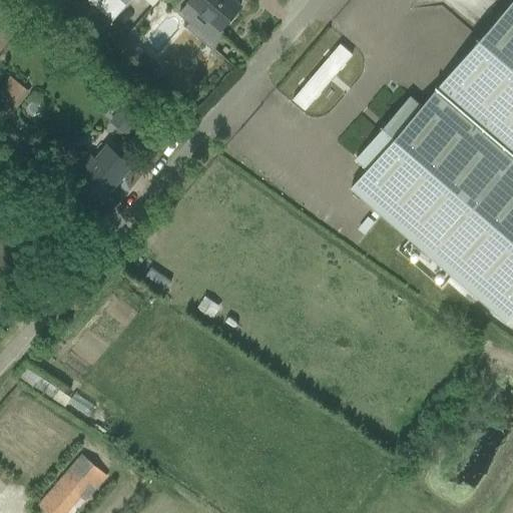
[(88,0),(112,20),(130,0),(88,0)]
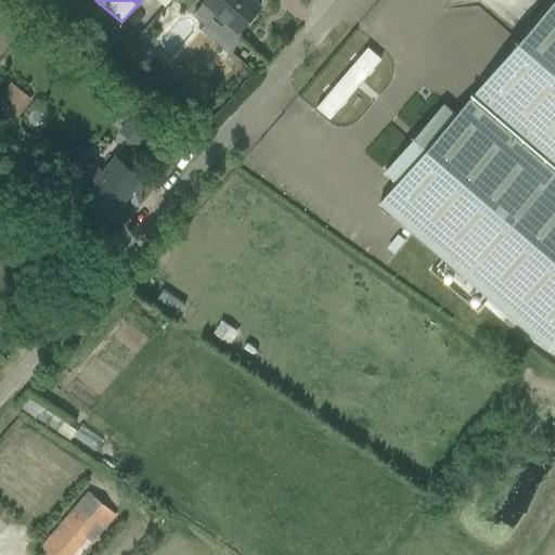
[(206,0),(205,2),(239,31),(260,7),(253,0),(206,0)]
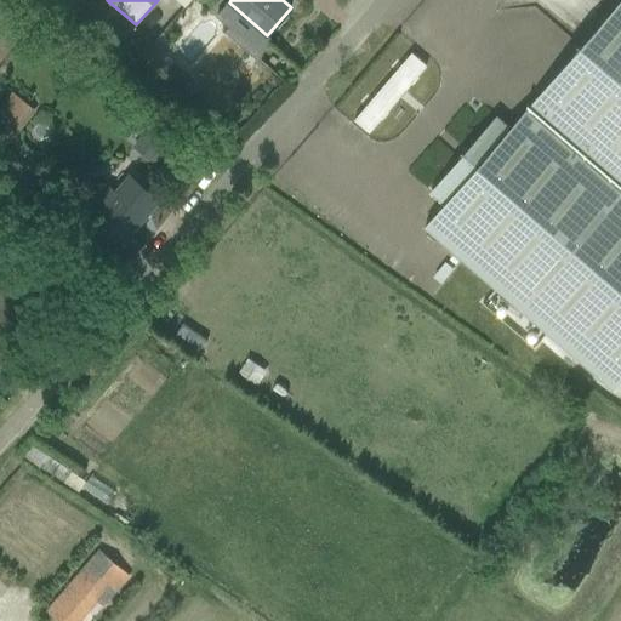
[(445,204),(425,227),(614,389),(620,381),(620,0),(511,129),(496,117),(431,192),(445,204)]
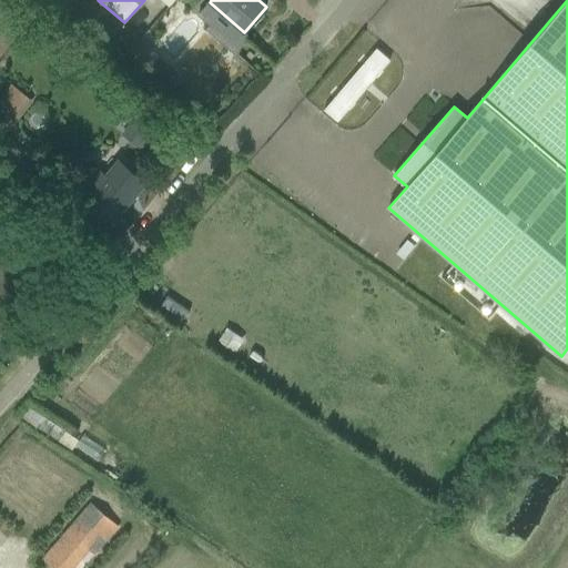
[(134,67),(150,49),(139,39),(129,29),(112,47),(123,57),(134,67)]
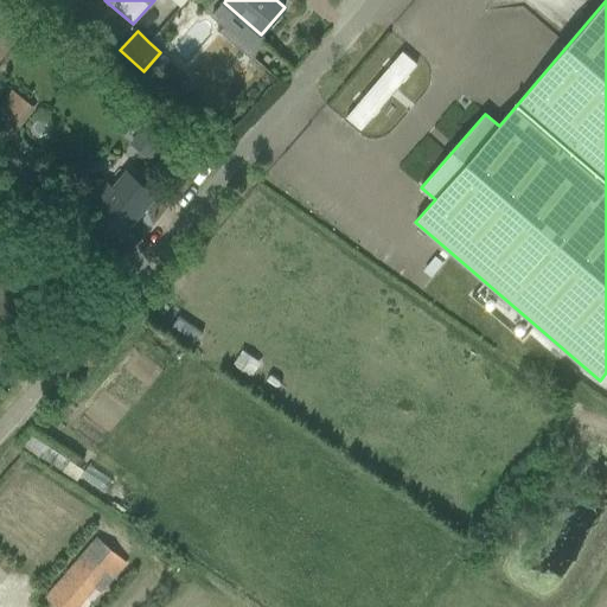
[(403,52),(346,119),(362,131),(417,64),(403,52)]
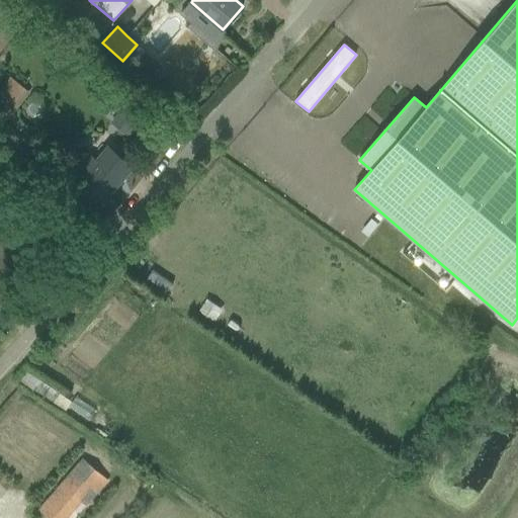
[(0,88),(0,118),(5,123),(32,92),(13,74),(0,88)]
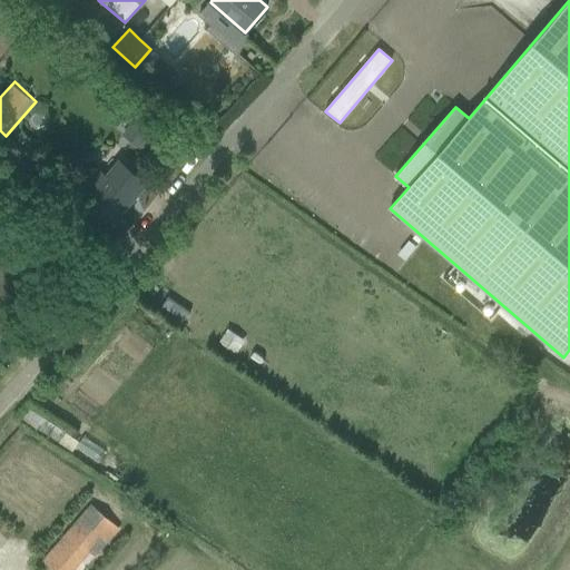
[(140,149),(158,126),(138,112),(121,136),(140,149)]
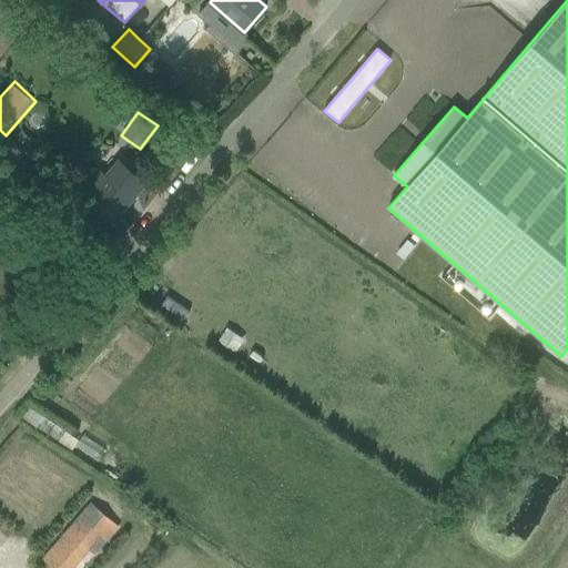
[(97,164),(74,188),(77,190),(67,202),(68,203),(80,213),(90,201),(113,221),(145,183),(117,159),(105,172),(97,164)]
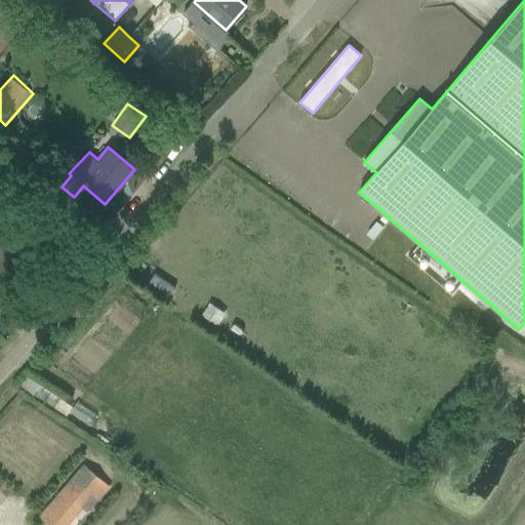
[(36,187),(48,172),(24,151),(10,166),(36,187)]
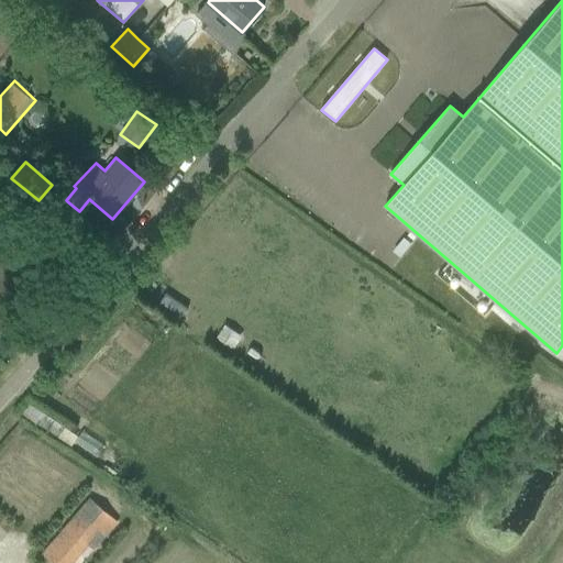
[(159,302),(183,318),(188,309),(166,294),(159,302)]
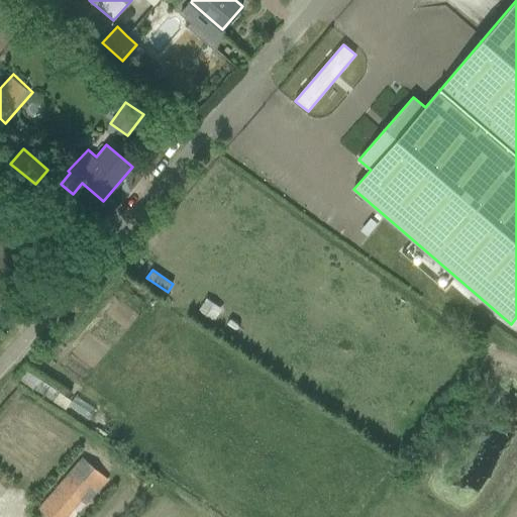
[(222,310),(206,299),(199,311),(214,321),(222,310)]
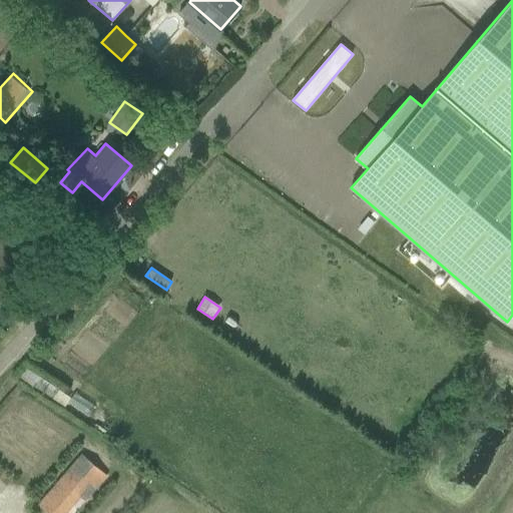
[(81,454),(37,505),(46,512),(76,512),(108,477),(102,471),(107,465),(88,449),(83,455),(81,454)]
